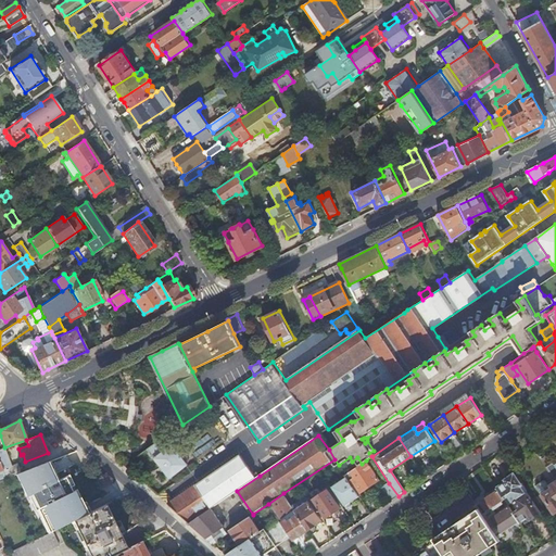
[(159,441),(148,449),(171,478),(188,465),(173,444),(166,450),(159,441)]
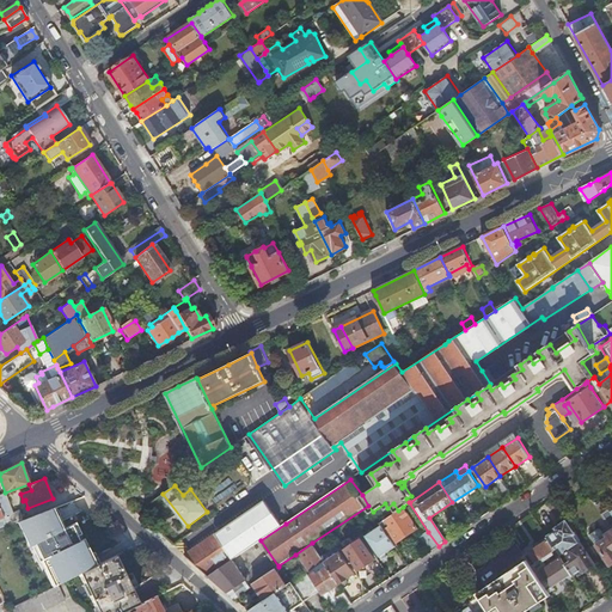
[(0,507),(7,527),(18,522),(23,521),(19,510),(12,513),(5,493),(0,494),(0,507)]
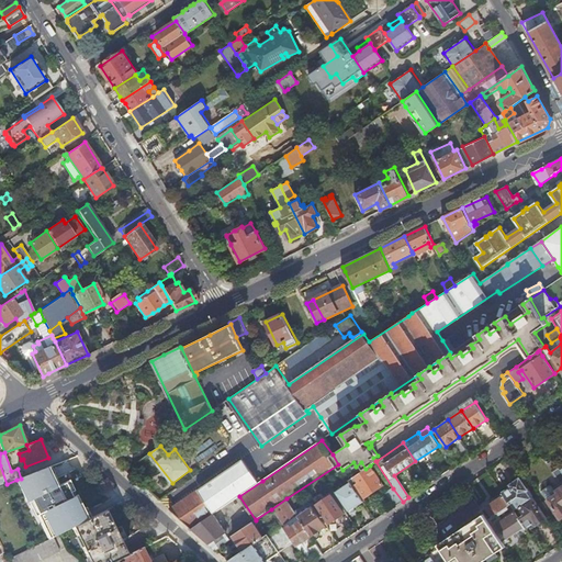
[(243,459),(169,509),(191,528),(213,514),(217,510),(239,496),(262,481),(258,475),(255,478),(243,459)]
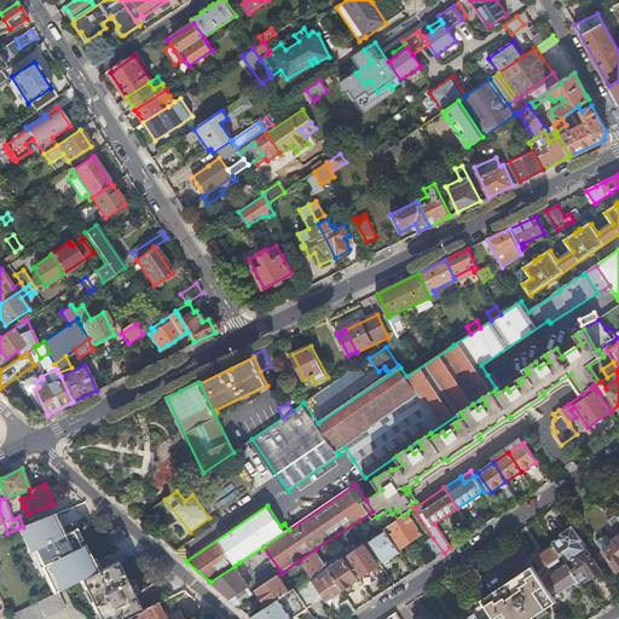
[(421,534),(408,513),(403,516),(385,528),(386,531),(392,541),(395,539),(401,548),(421,534)]
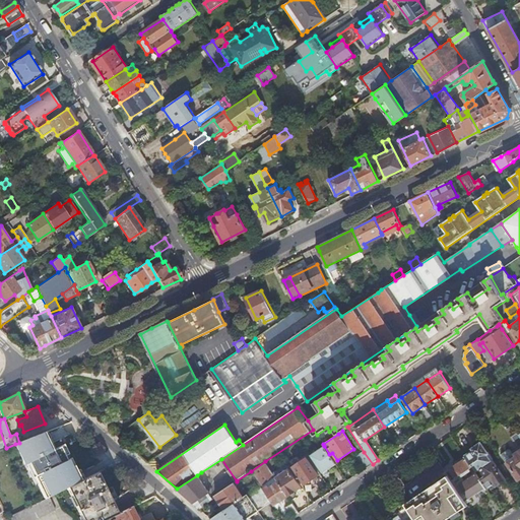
[(27,461),(36,476),(39,475),(41,481),(44,480),(51,496),(67,489),(81,481),(79,477),(77,473),(74,466),(70,468),(67,460),(64,456),(68,454),(64,446),(53,451),(49,443),(44,433),(19,443),(15,444),(24,463),(27,461)]
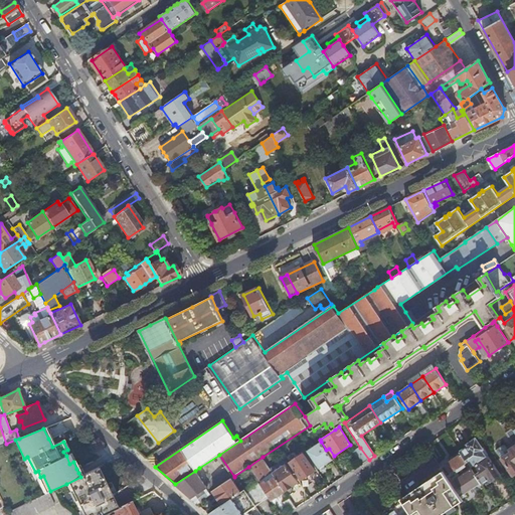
[(470,446),(461,451),(462,453),(467,460),(470,458),(475,465),(476,465),(486,458),(481,450),(483,449),(476,439),(469,444),(470,446)]
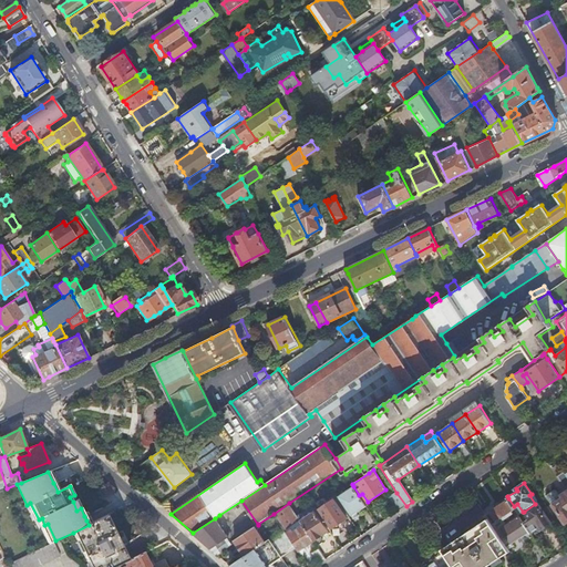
[(357,512),(366,506),(359,495),(353,486),(339,495),(353,518),(359,514),(357,512)]
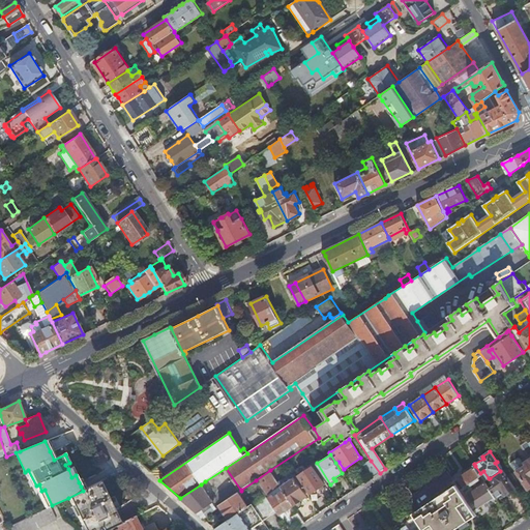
[(511,463),(517,470),(525,464),(524,462),(521,457),(511,463)]
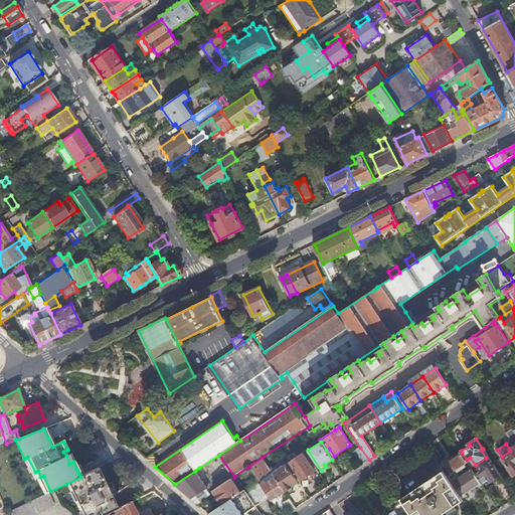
[(514,445),(509,449),(510,451),(502,457),(513,475),(514,473),(514,445)]
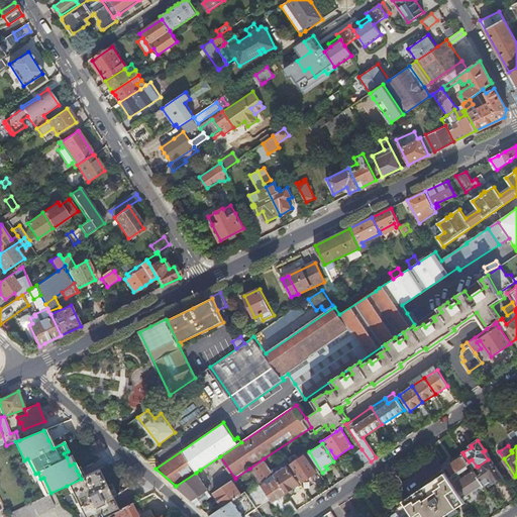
[(371,461),(362,449),(355,453),(364,466),(371,461)]
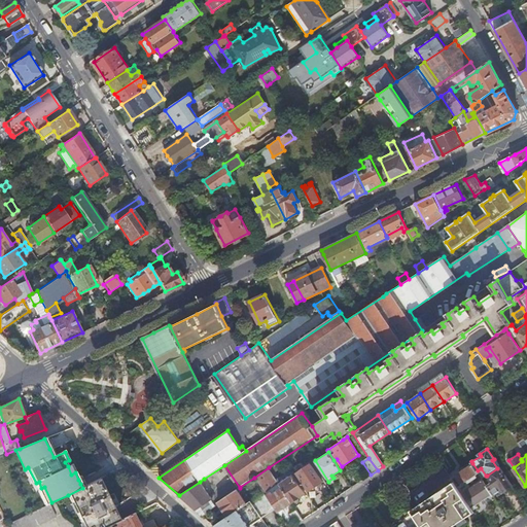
[(311,463),(297,472),(310,490),(323,482),(311,463)]
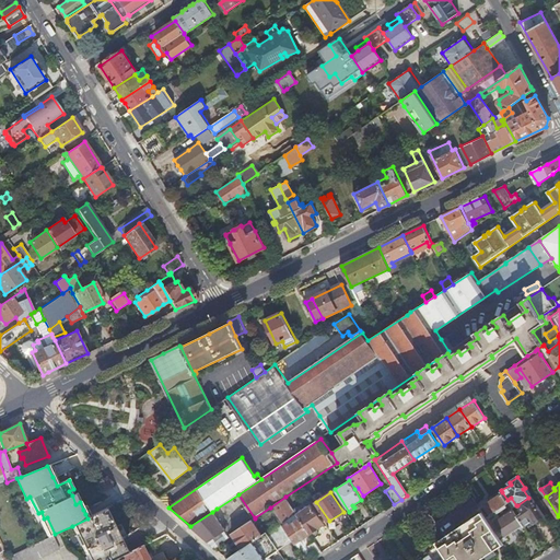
[(502,492),(483,504),(490,514),(490,515),(497,511),(498,513),(508,506),(505,504),(509,502),(508,500),(502,492)]
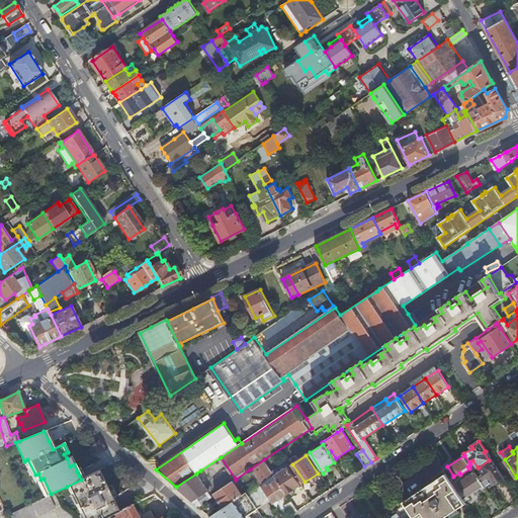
[(484,485),(485,486),(493,482),(495,483),(503,478),(491,458),(489,460),(479,467),(483,473),(479,476),(484,485)]
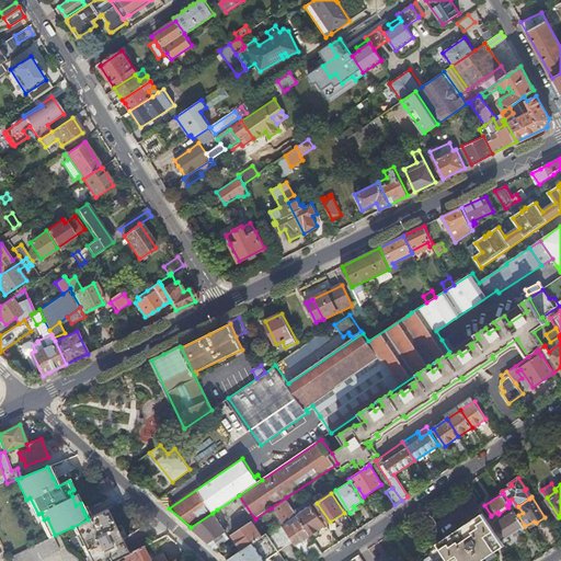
[(297,514),(286,497),(271,508),(282,524),(297,514)]
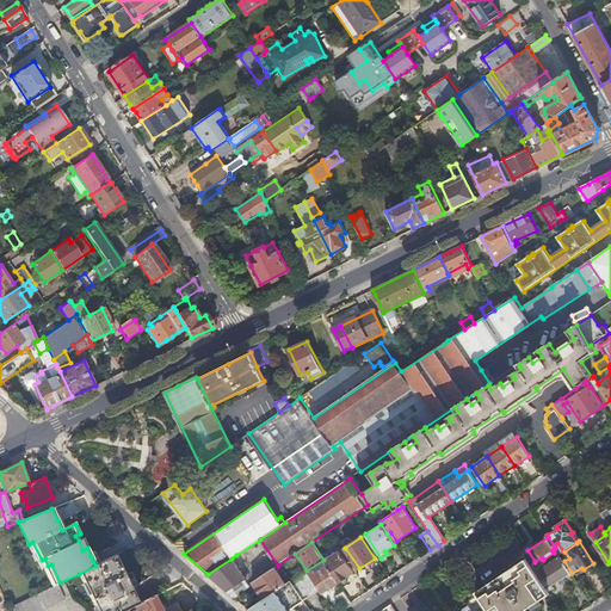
[(325,561),(328,565),(339,581),(353,572),(340,551),(325,561)]
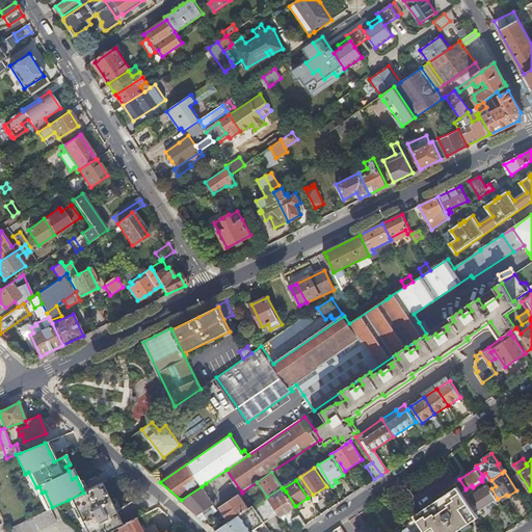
[(218,501),(206,483),(202,486),(214,504),(218,501)]
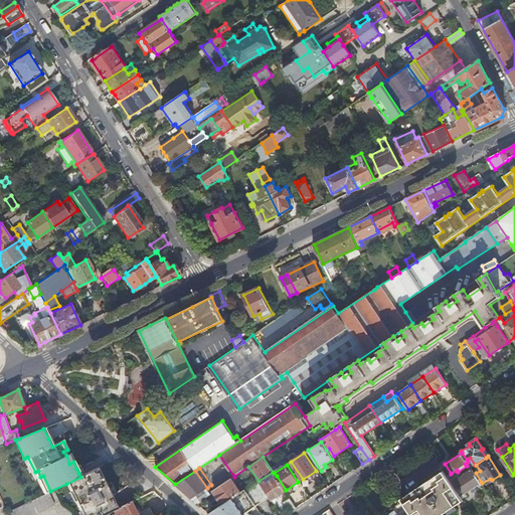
[(80,477),(66,484),(81,514),(105,514),(114,511),(118,509),(115,503),(112,499),(98,469),(80,477)]
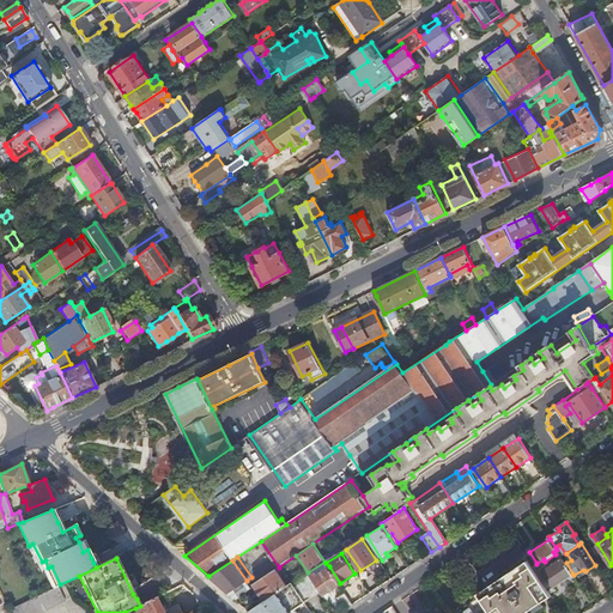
[(547,590),(572,574),(566,563),(563,558),(542,571),(541,569),(536,572),(547,590)]
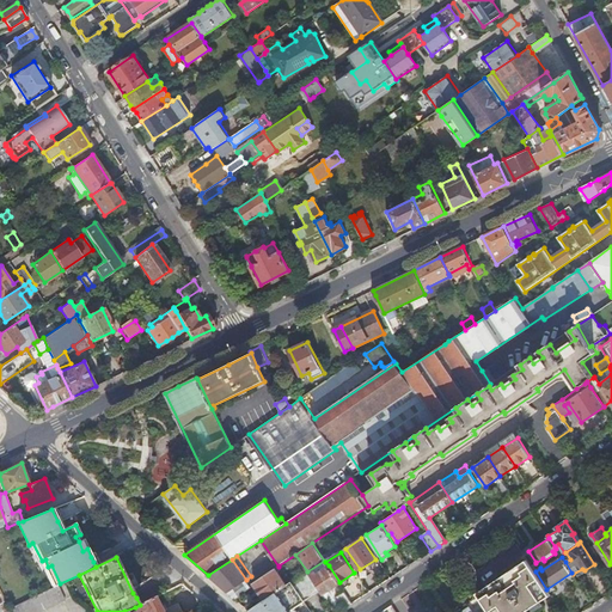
[(524,611),(550,594),(546,589),(536,571),(531,564),(526,558),(477,592),(490,611),(524,611)]
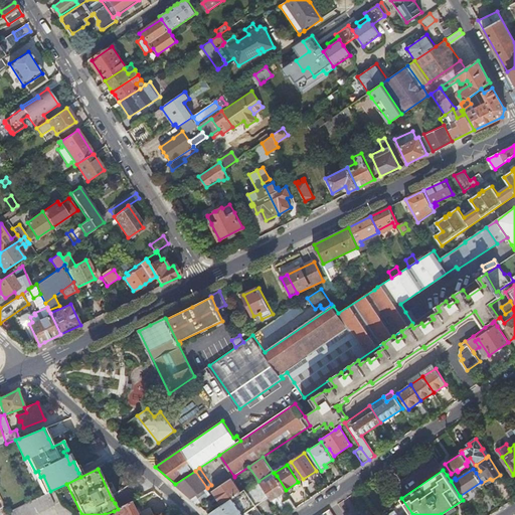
[(458,472),(457,470),(451,474),(451,473),(447,475),(451,481),(455,478),(460,475),(458,472)]
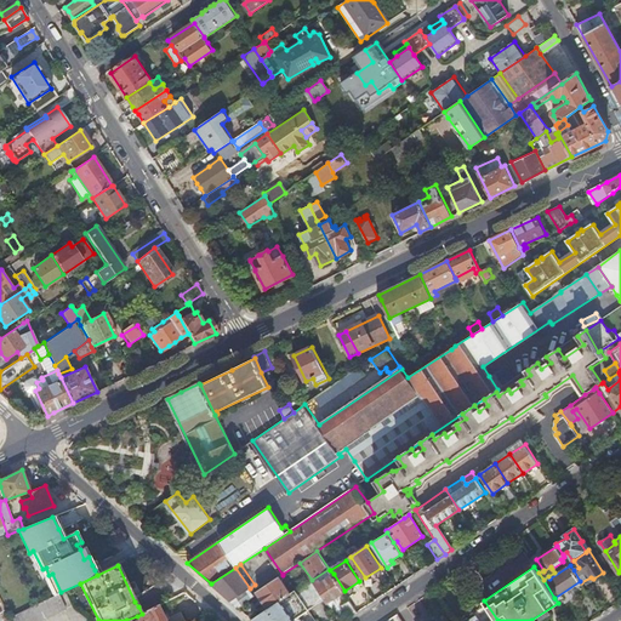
[(235,568),(211,584),(222,593),(231,600),(250,588),(235,568)]
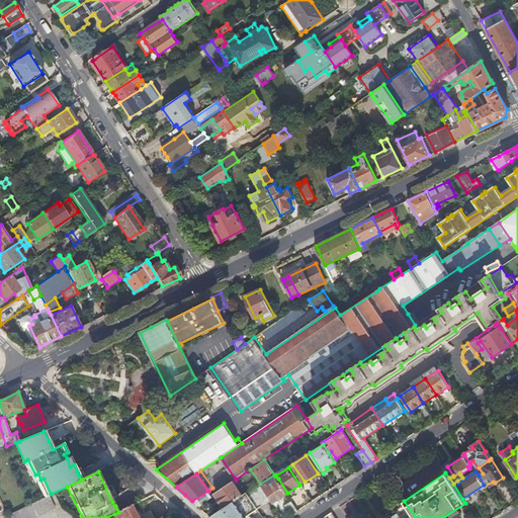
[(236,479),(236,480),(214,494),(216,494),(218,498),(216,499),(220,505),(222,503),(225,508),(243,496),(235,484),(238,482),(236,479)]
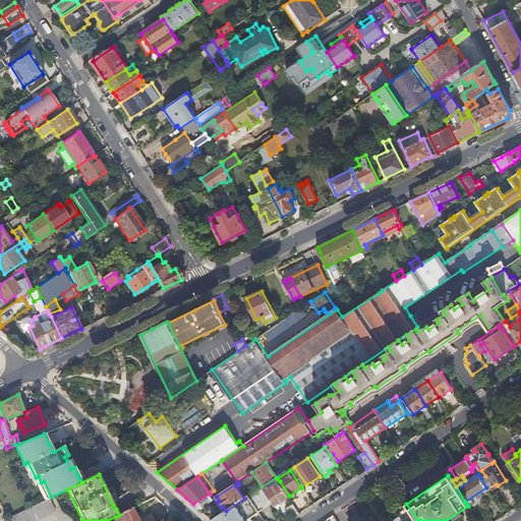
[(264,489),(272,503),(273,503),(275,506),(289,496),(280,481),(269,489),(267,487),(264,489)]
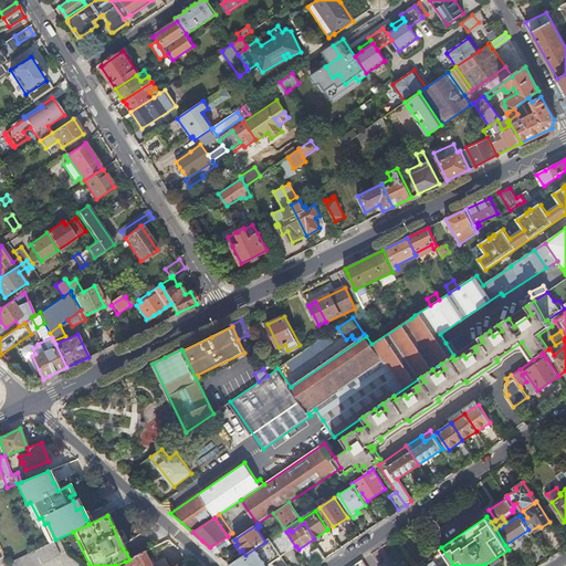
[(270,538),(282,555),(295,546),(286,532),(284,528),(270,538)]
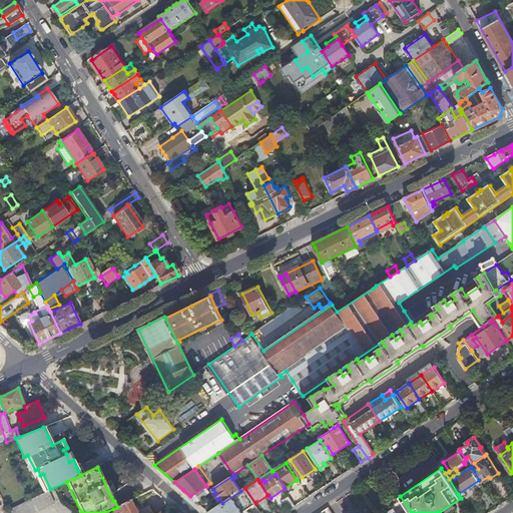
[(194,499),(197,502),(210,492),(206,486),(190,496),(194,499)]
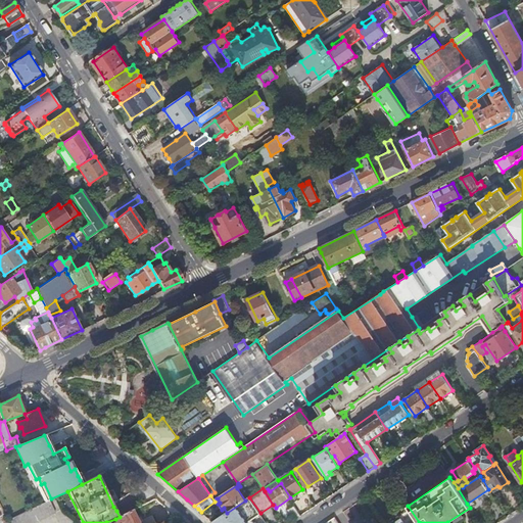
[(248,522),(260,513),(249,497),(245,501),(227,513),(212,522),(214,522),(248,522)]
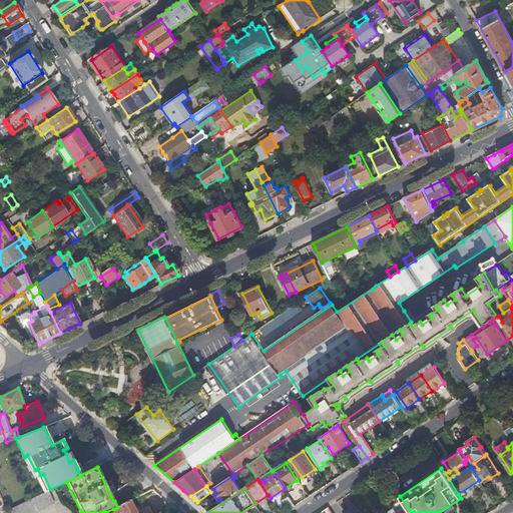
[(289,510),(296,506),(287,493),(281,497),(289,510)]
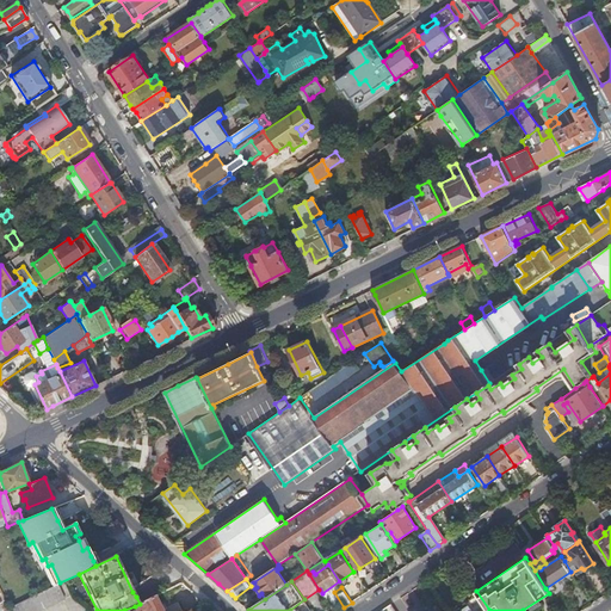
[(135,606),(137,610),(181,610),(178,603),(164,610),(156,596),(140,604),(135,606)]
